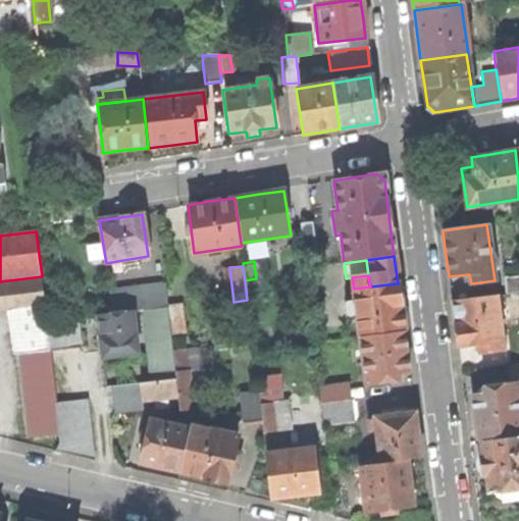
[(518,275),(503,278),(505,294),(518,292),(518,275)]
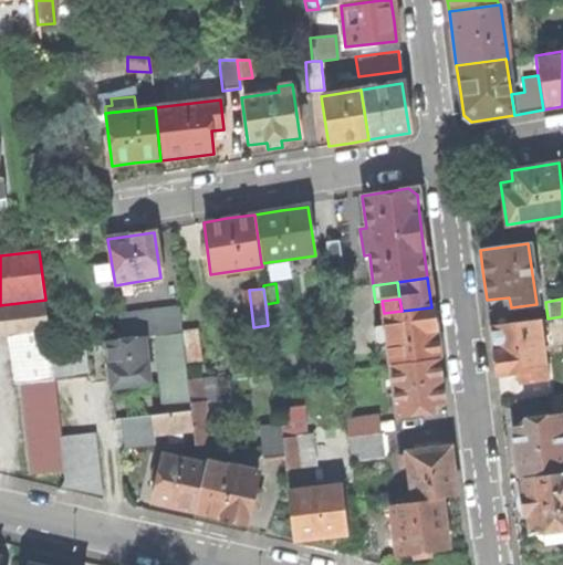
[(0,336),(8,335),(49,331),(45,300),(0,305),(0,336)]
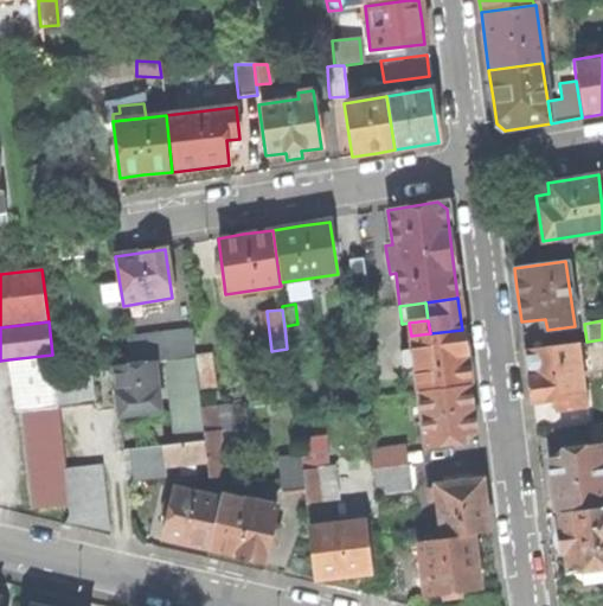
[(415,371),(418,394),(469,387),(464,353),(462,330),(430,333),(411,336),(412,351),(415,371)]
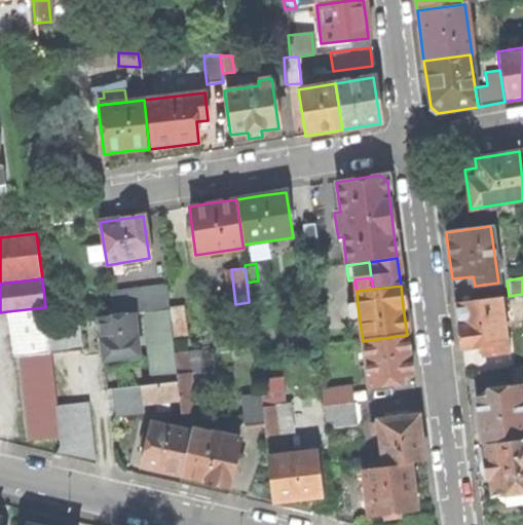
[(134,314),(145,312),(169,309),(166,289),(122,294),(124,314),(134,314)]
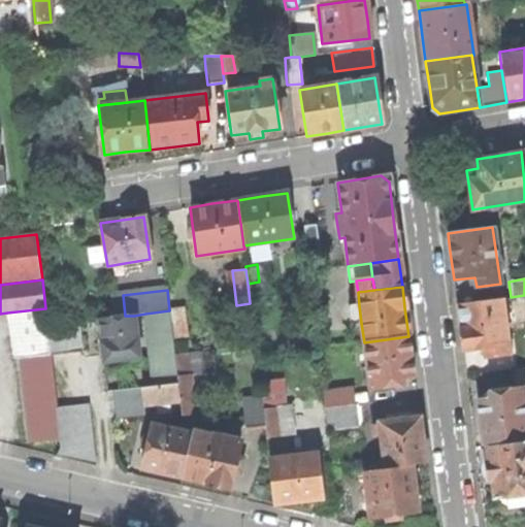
[(524,295),(511,297),(502,299),(505,326),(524,323),(524,295)]
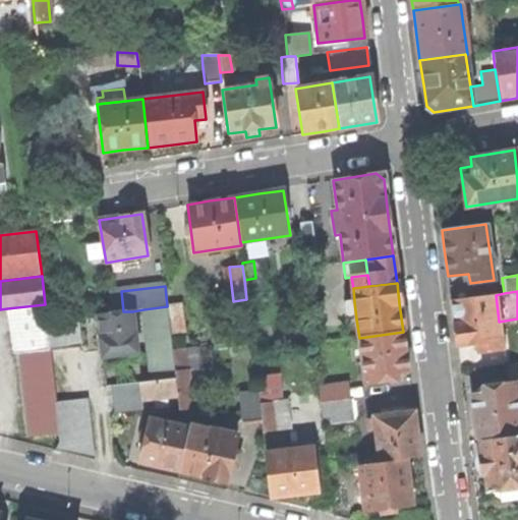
[(499,322),(496,295),(451,300),(454,323),(457,346),(478,343),(479,352),(503,349),(499,322)]
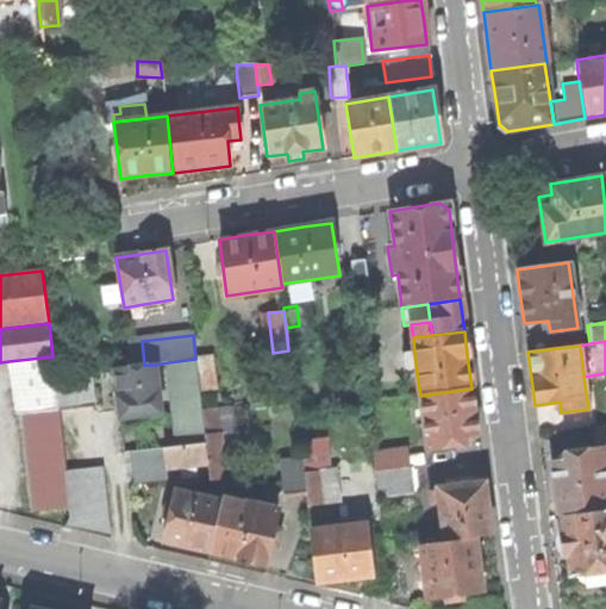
[(405,374),(417,373),(414,353),(403,354),(405,374)]
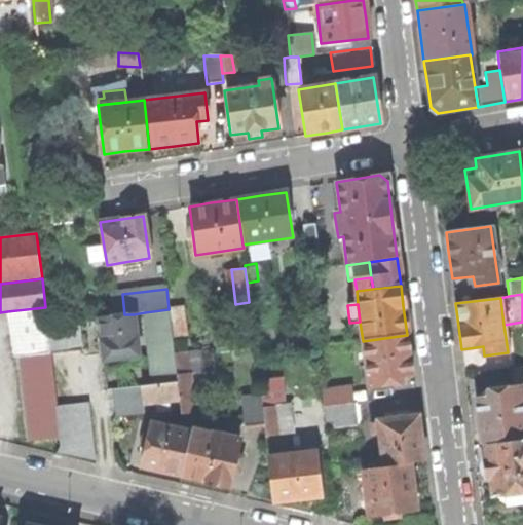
[(7,311),(10,339),(48,335),(47,324),(45,307),(7,311)]
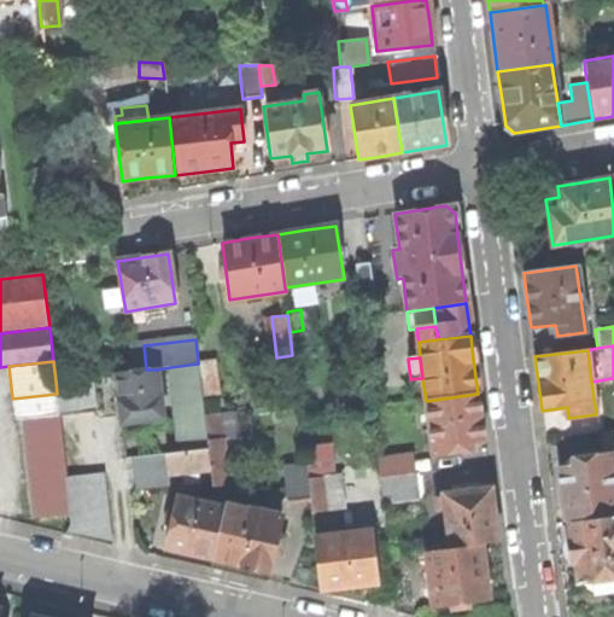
[(198,364),(202,399),(221,396),(217,362),(198,364)]
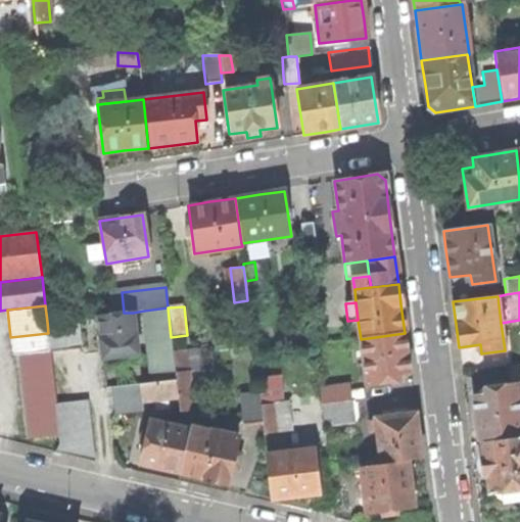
[(144,311),(150,363),(174,360),(173,350),(171,337),(168,307),(144,311)]
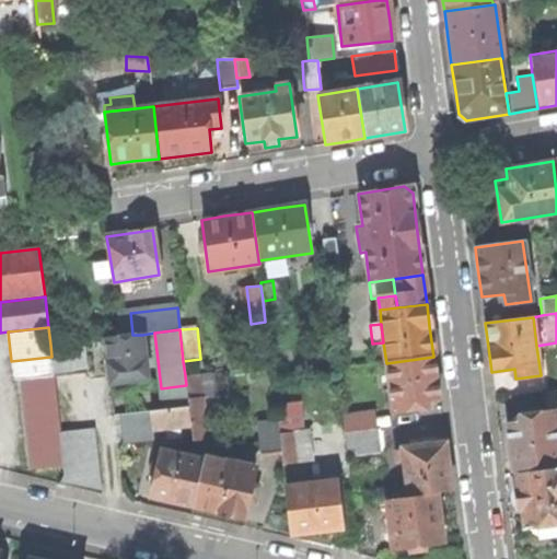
[(108,371),(109,384),(130,381),(148,379),(142,335),(132,335),(104,339),(107,361),(108,371)]
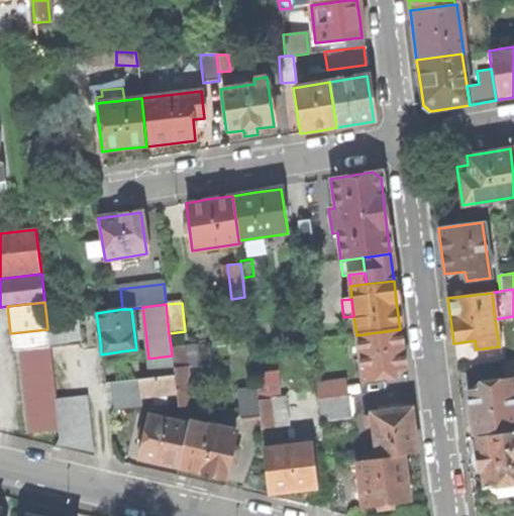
[(77,314),(46,318),(47,329),(49,345),(49,348),(81,344),(77,314)]
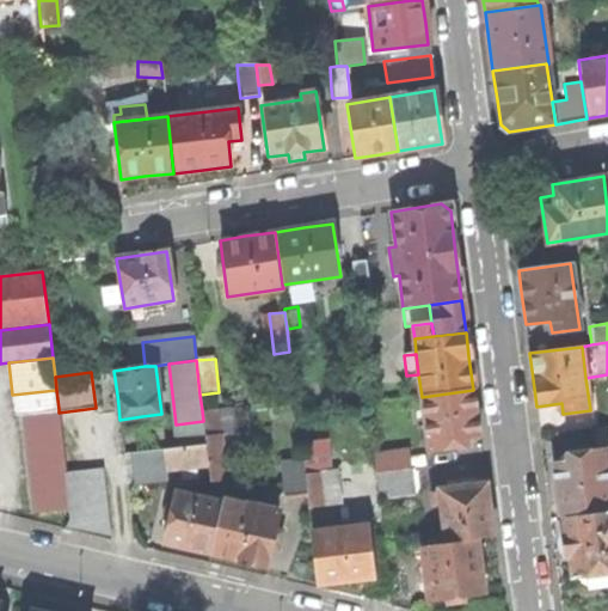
[(12,395),(14,415),(22,414),(59,409),(56,390),(12,395)]
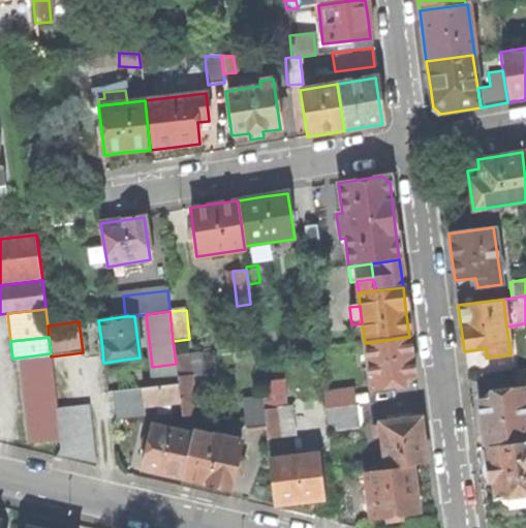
[(403,387),(403,379),(414,378),(411,355),(409,337),(365,343),(371,392),(403,387)]
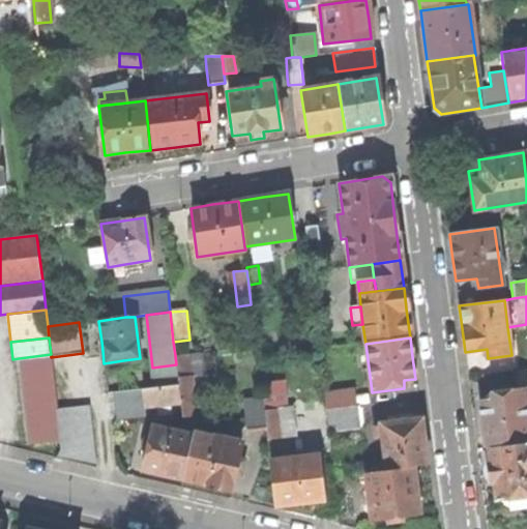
[(19,358),(29,443),(60,440),(57,409),(51,357),(51,354),(19,358)]
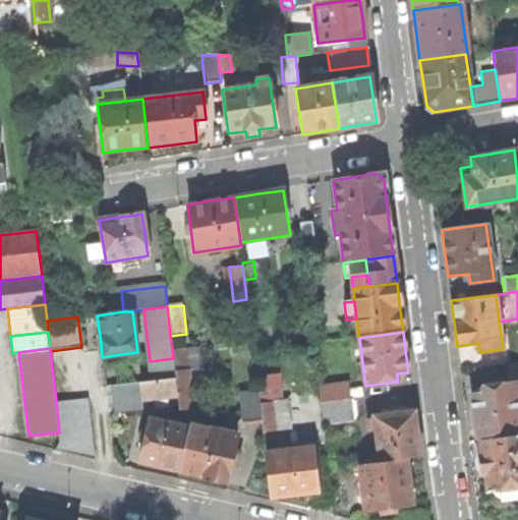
[(174,372),(173,358),(150,361),(152,381),(175,378),(174,372)]
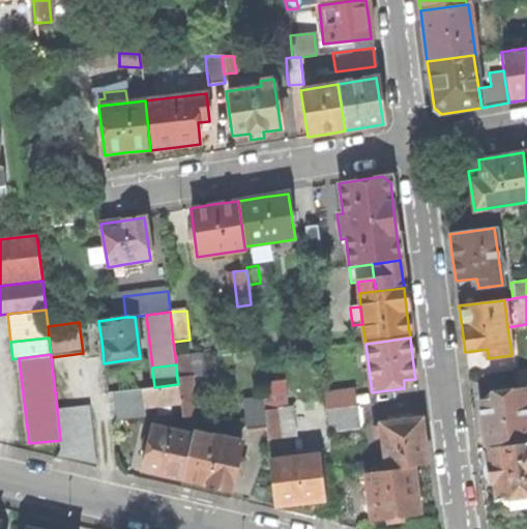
[(182,417),(197,416),(193,377),(177,379),(178,384),(180,403),(182,417)]
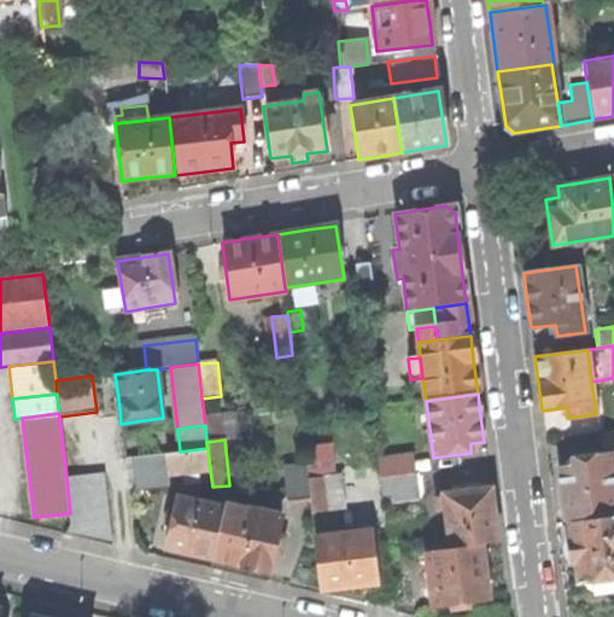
[(167,475),(210,470),(208,448),(180,452),(164,453),(167,475)]
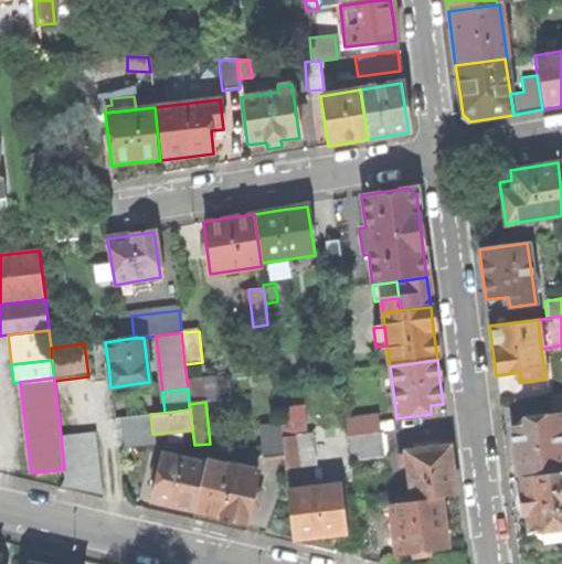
[(298,411),(276,413),(276,417),(278,438),(301,435),(298,411)]
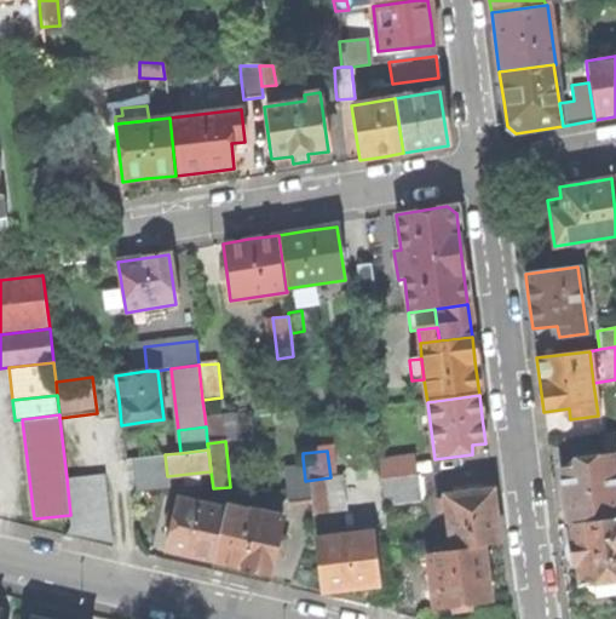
[(168,488),(167,476),(165,454),(132,458),(137,492),(168,488)]
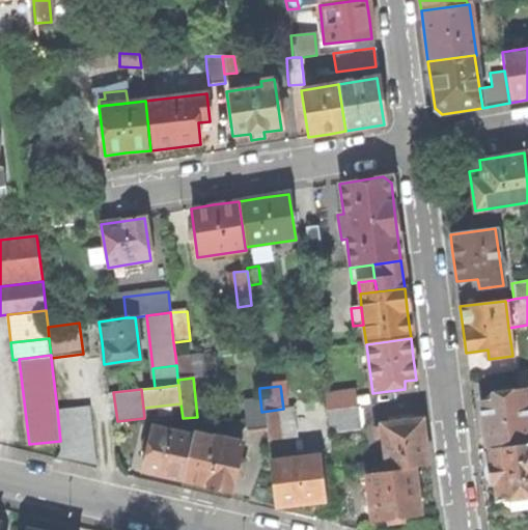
[(527,410),(525,391),(523,391),(493,395),(494,402),(480,405),(483,426),(487,450),(527,443),(527,410)]
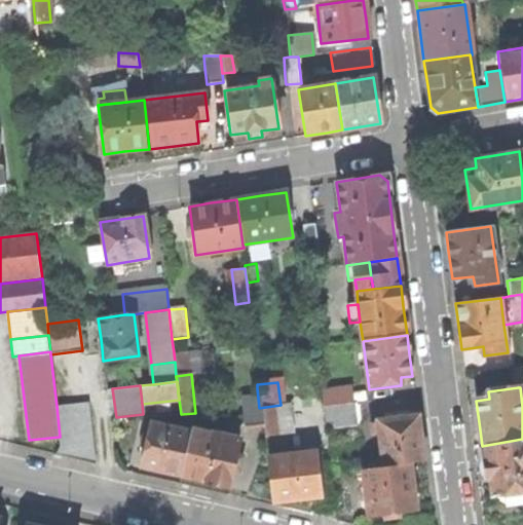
[(259,408),(257,388),(240,390),(241,421),(261,419),(259,408)]
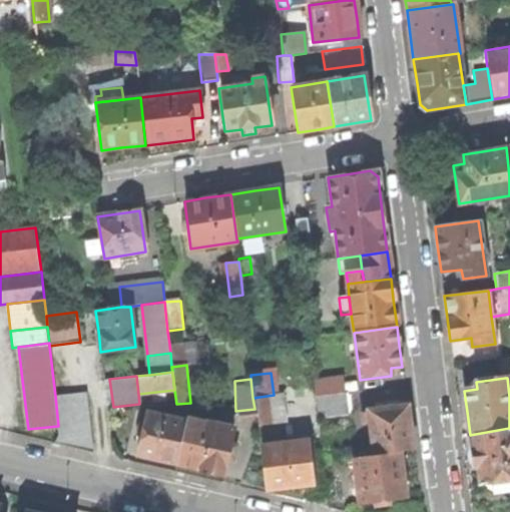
[(85,392),(55,396),(58,426),(59,434),(52,443),(92,451),(85,392)]
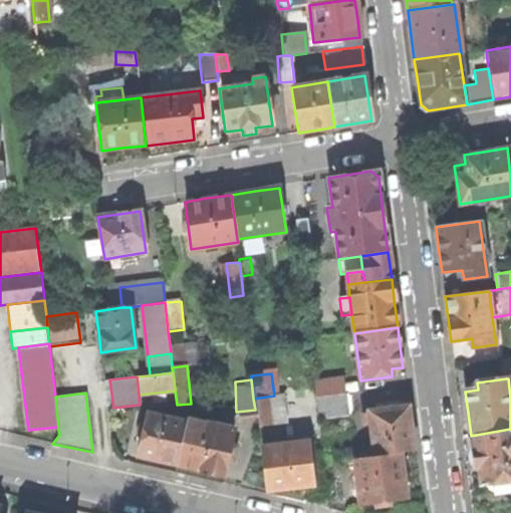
[(274,396),(253,399),(255,410),(257,427),(283,424),(279,395),(274,396)]
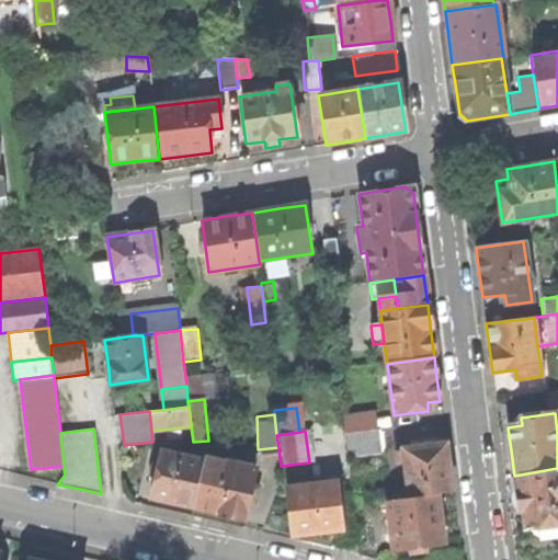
[(344,435),(346,457),(380,453),(377,431),(344,435)]
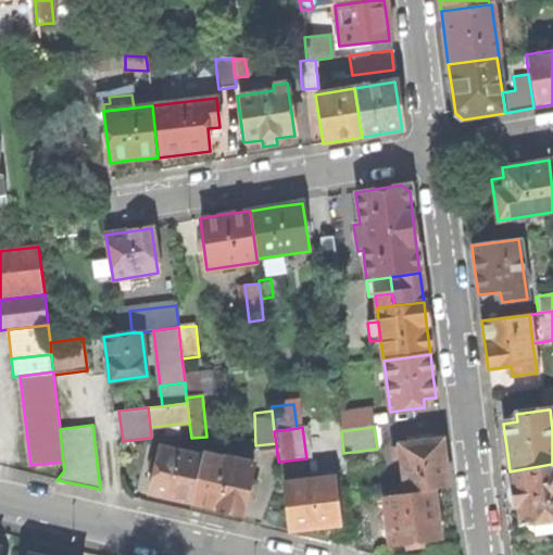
[(400,459),(403,493),(434,490),(447,489),(443,462),(441,440),(398,445),(398,446),(390,448),(392,461),(400,459)]
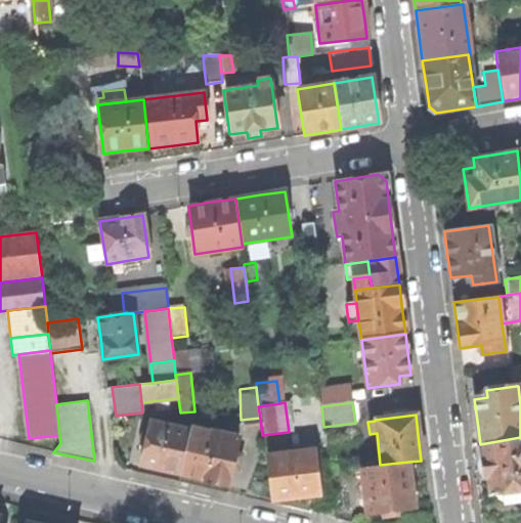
[(159,471),(178,475),(188,430),(149,421),(138,466),(159,471)]
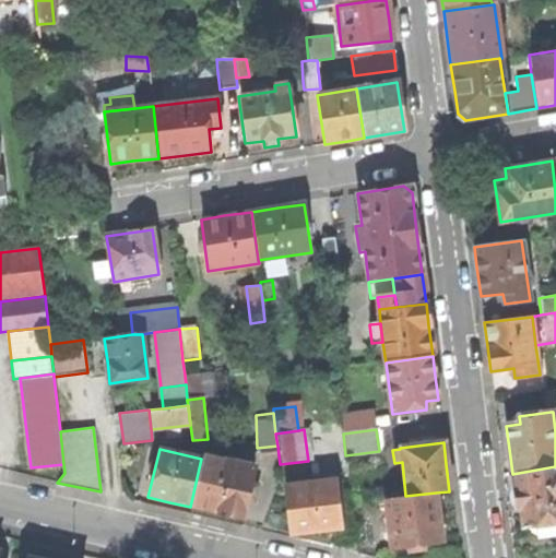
[(202,455),(201,459),(190,507),(215,513),(240,519),(252,467),(202,455)]
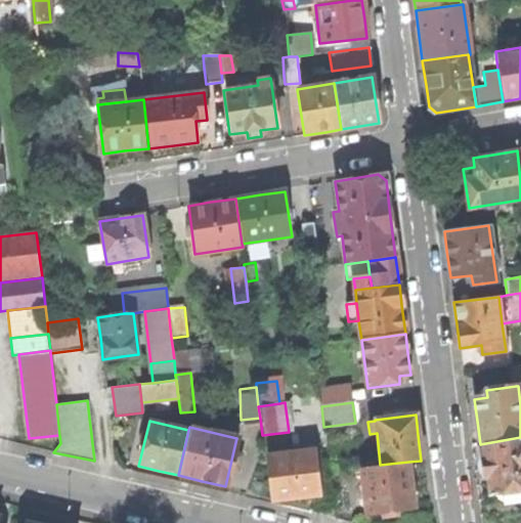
[(520,437),(480,444),(482,463),(485,478),(489,477),(491,494),(495,494),(496,499),(498,499),(502,503),(508,502),(511,497),(513,497),(513,491),(520,490),(520,437)]
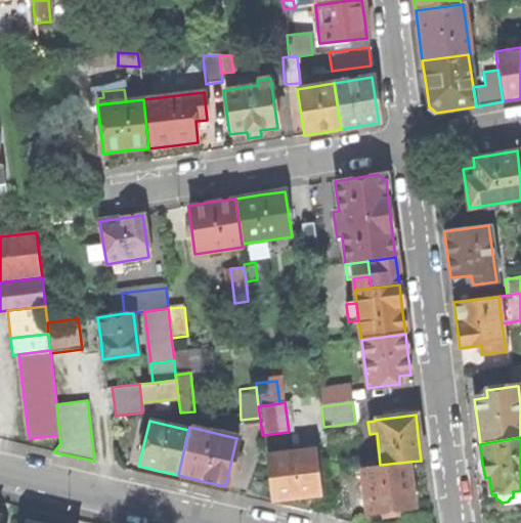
[(264,455),(269,500),(296,498),(318,495),(313,450),(264,455)]
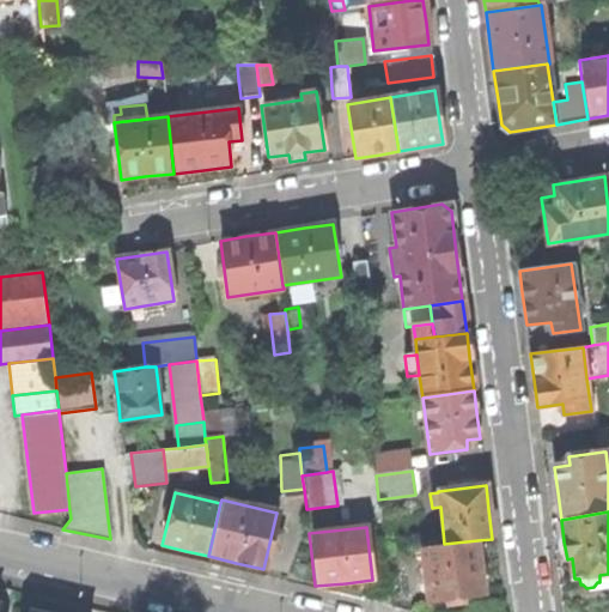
[(421,547),(428,600),(485,594),(481,568),(477,540),(444,544),(421,547)]
